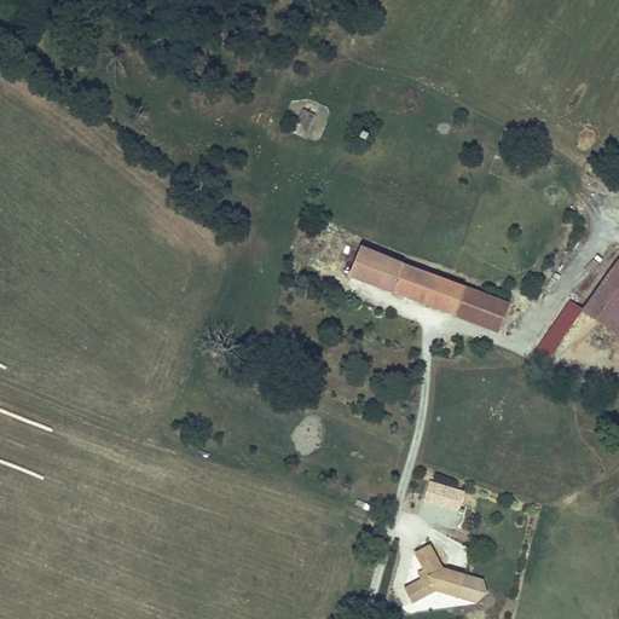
[(313,116),(302,111),(293,132),(304,137),(313,116)]
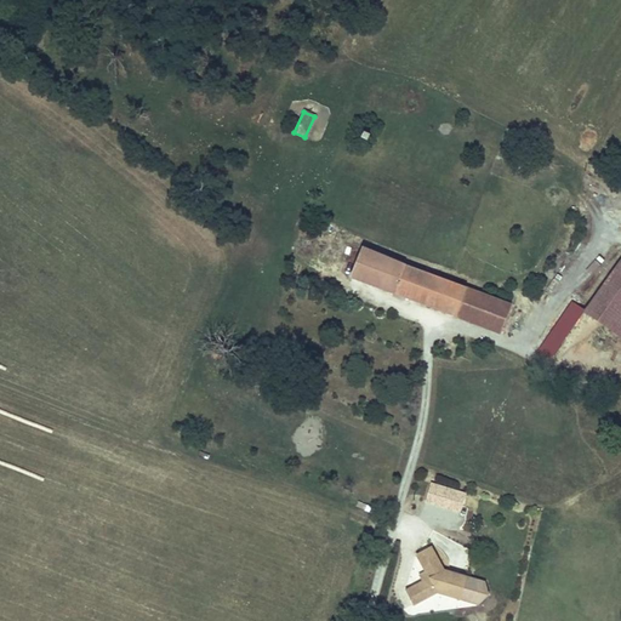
[(511,306),(405,267),(362,249),(351,278),(500,334),(511,306)]
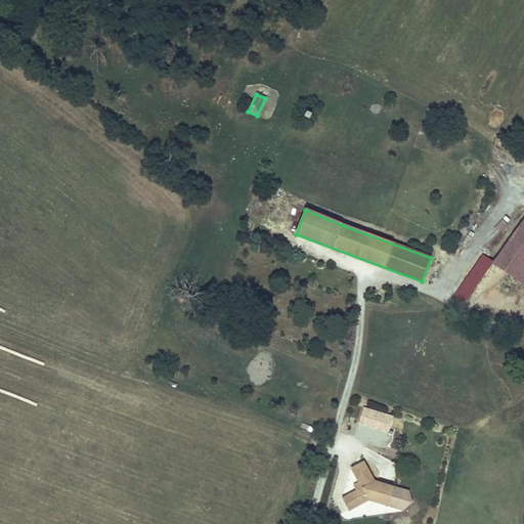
[(523,286),(523,219),(492,263),(492,264),(523,286)]
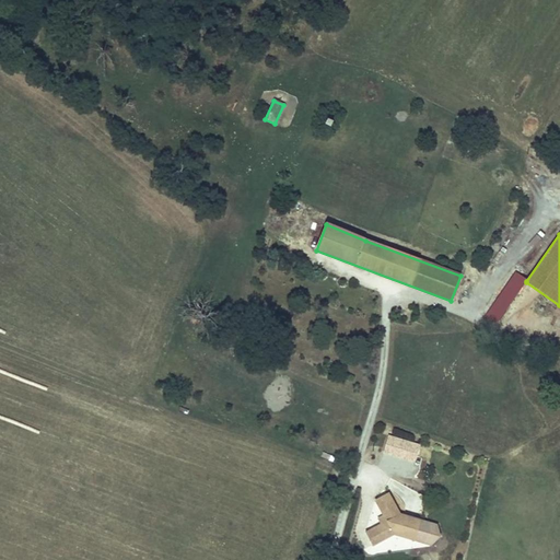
[(526,282),(526,281),(515,273),(485,316),(497,324),(526,282)]
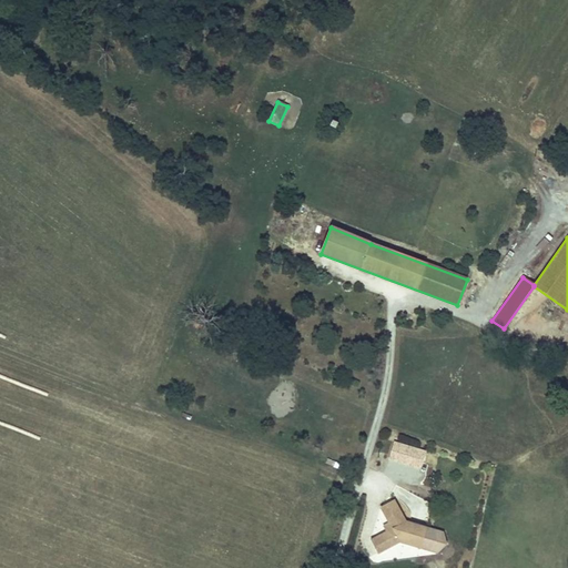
[(261,437),(260,443),(282,446),(282,440),(261,437)]
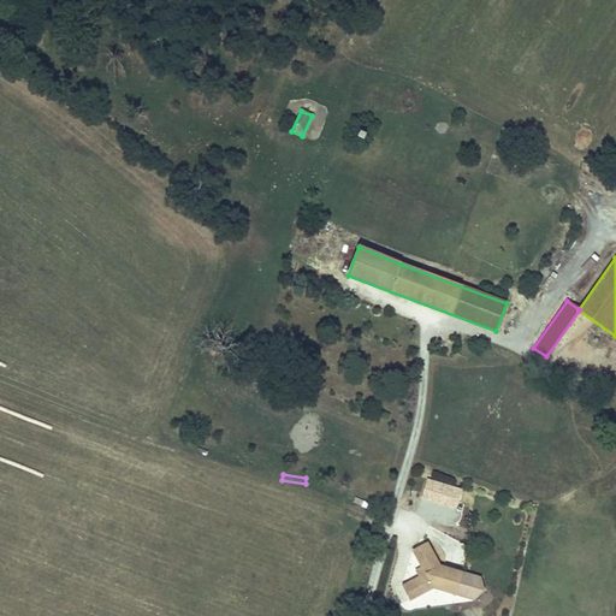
[(481,579),(440,567),(427,543),(413,550),(422,568),(426,574),(420,578),(402,587),(410,600),(433,588),(474,600),(484,591),(481,579)]
